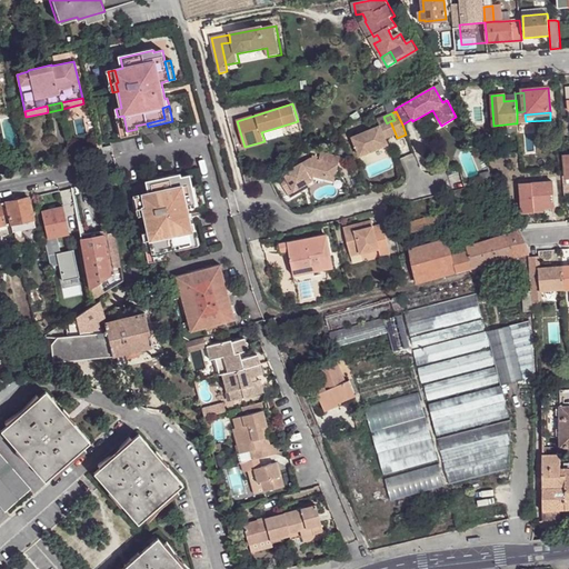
[(138,135),(137,129),(127,131),(123,116),(118,117),(122,138),(138,135)]
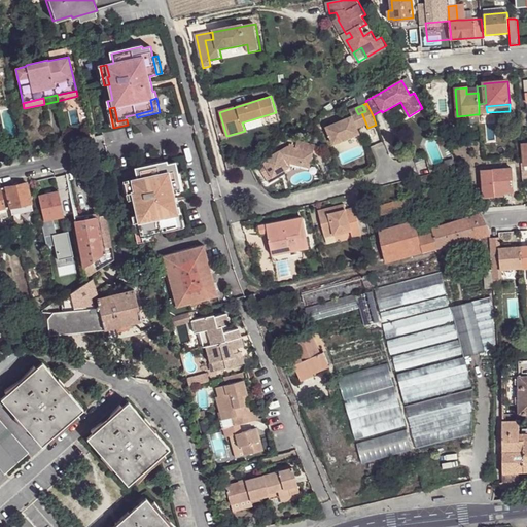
[(358,114),(353,116),(358,129),(366,125),(361,112),(358,114)]
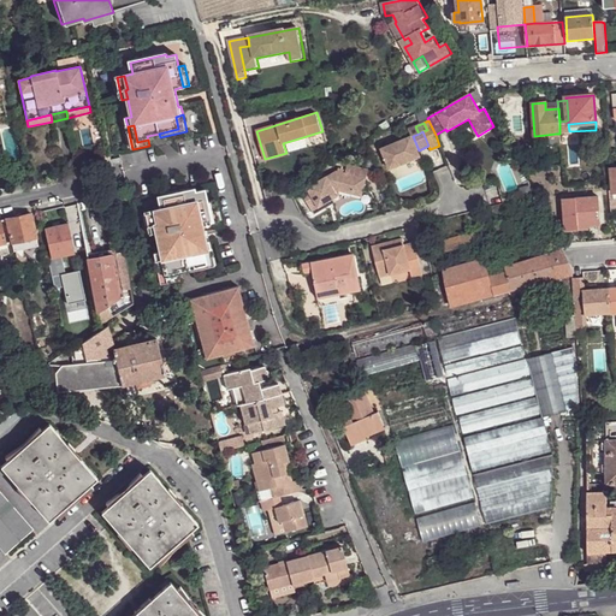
[(561,140),(560,134),(556,134),(546,135),(548,146),(561,144),(561,140)]
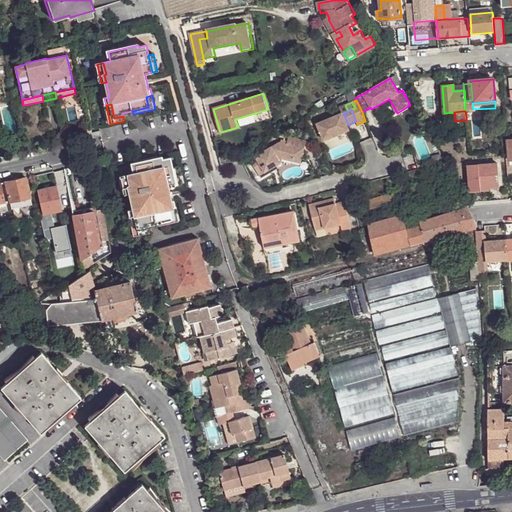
[(331,118),(326,120),(317,124),(324,141),(350,130),(348,125),(343,113),(331,118)]
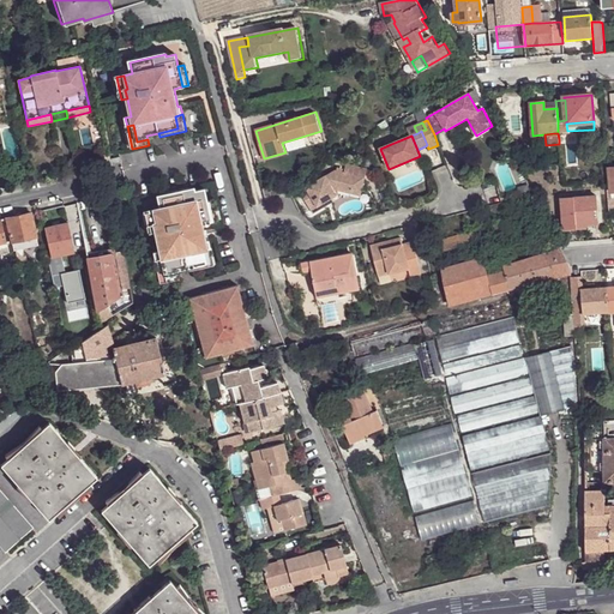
[(354,190),(361,191),(366,169),(345,164),(343,173),(333,172),(299,191),(311,211),(332,199),(329,193),(333,190),(353,194),(354,190)]
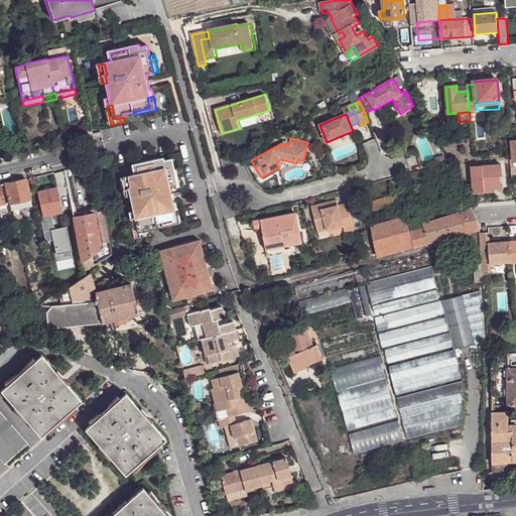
[(226,156),(220,157),(223,168),(228,165),(226,156)]
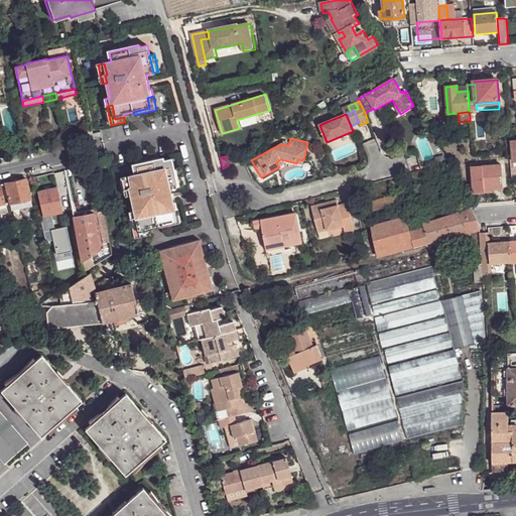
[(147,228),(157,225),(173,222),(171,211),(177,210),(176,203),(173,204),(170,188),(177,186),(174,169),(171,159),(164,161),(163,158),(133,165),(135,174),(129,176),(131,187),(129,188),(131,196),(134,211),(129,212),(131,219),(136,218),(139,232),(148,230),(147,228)]
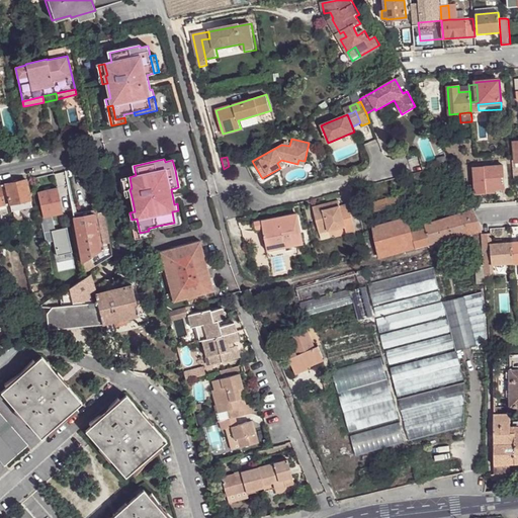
[(98,165),(99,171),(110,169),(108,163),(98,165)]
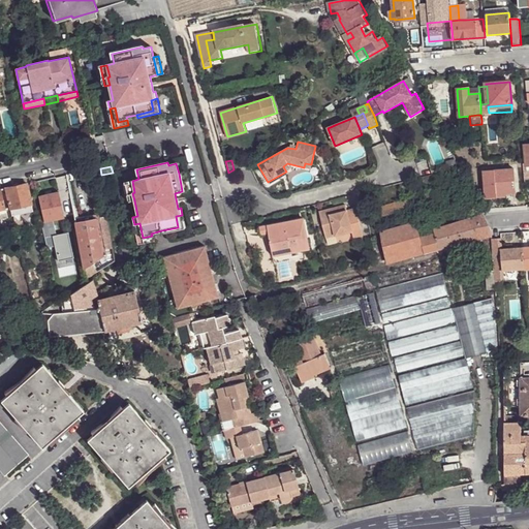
[(472,167),(464,170),(467,177),(474,173),(472,167)]
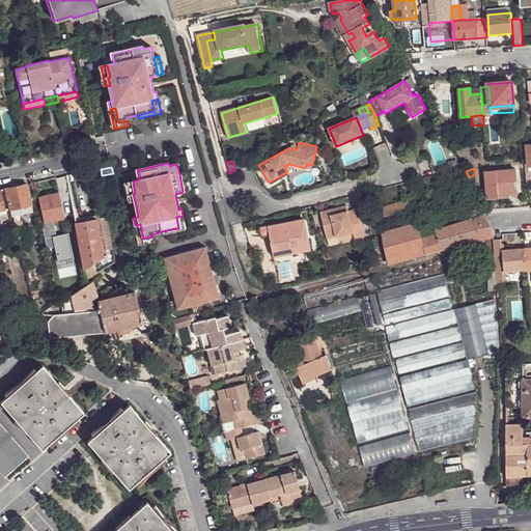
[(500,195),(507,194),(515,193),(518,193),(515,169),(485,171),(487,198),(500,198),(500,195)]
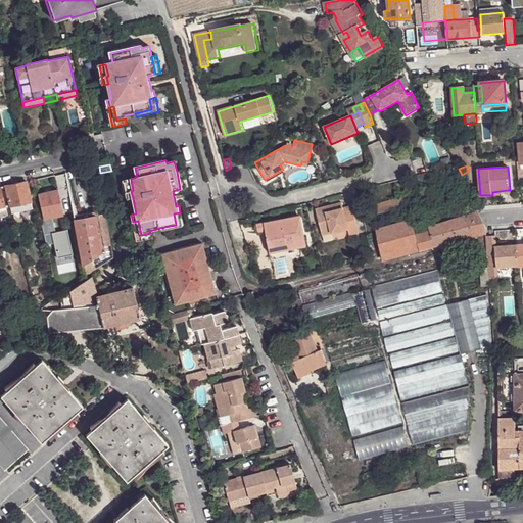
[(284,172),(283,170),(265,180),(266,182),(284,172)]
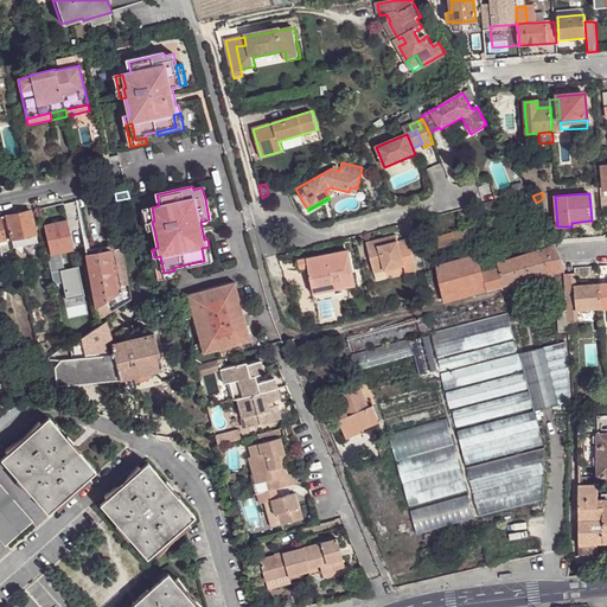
[(210,198),(205,199),(209,219),(215,218),(210,198)]
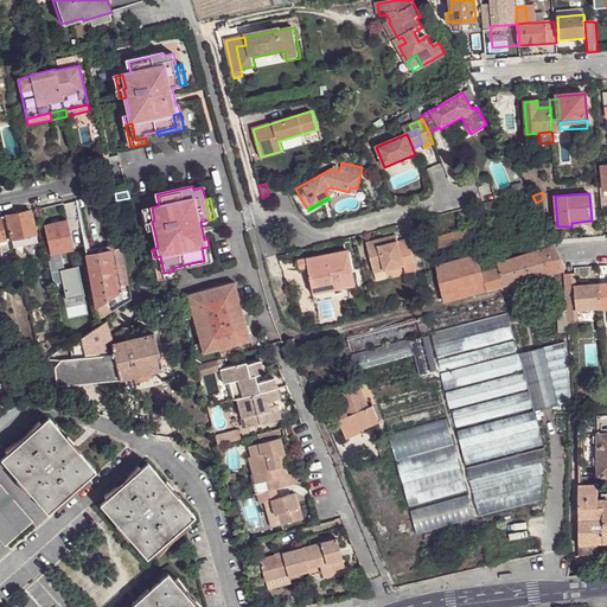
[(149,231),(154,230),(152,222),(154,221),(152,208),(145,209),(149,231)]
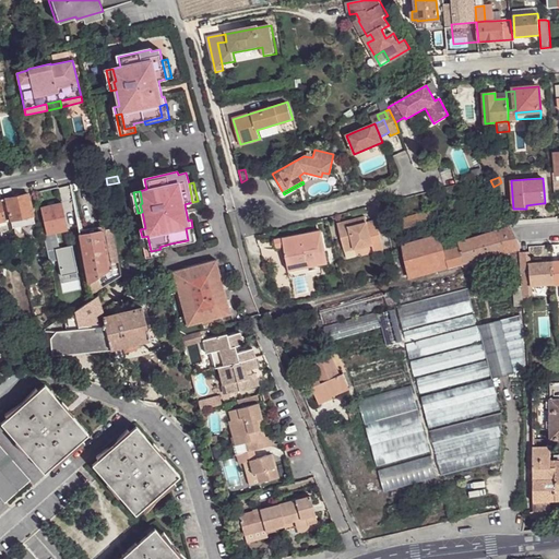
[(28,194),(6,199),(8,205),(13,228),(24,226),(35,223),(28,194)]
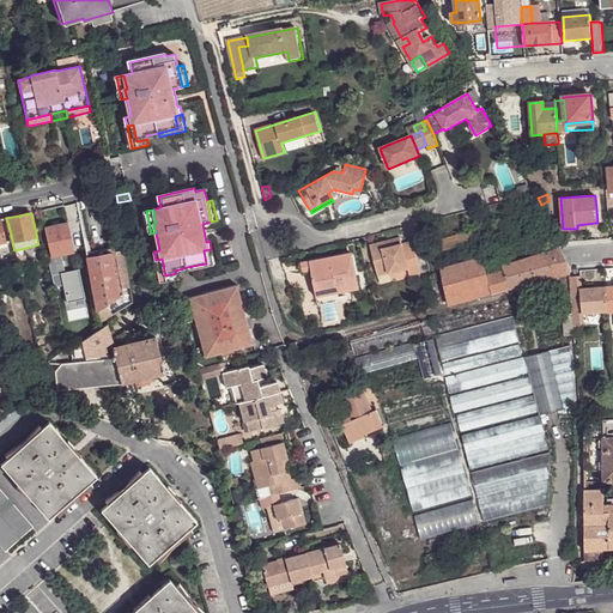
[(68,223),(44,228),(52,256),(47,258),(54,289),(64,286),(67,303),(85,299),(79,269),(65,273),(61,255),(74,252),(68,223)]
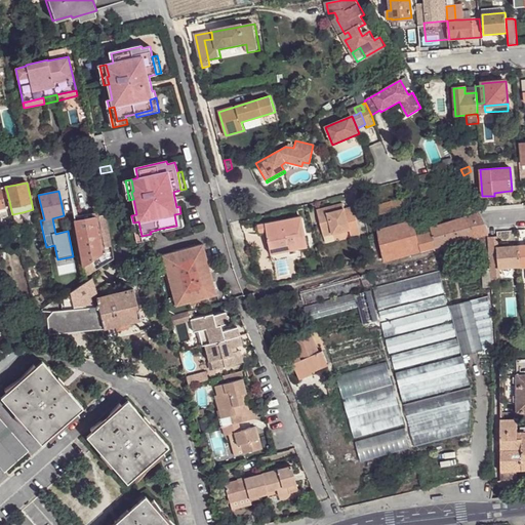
[(428,191),(420,193),(422,201),(430,199),(428,191)]
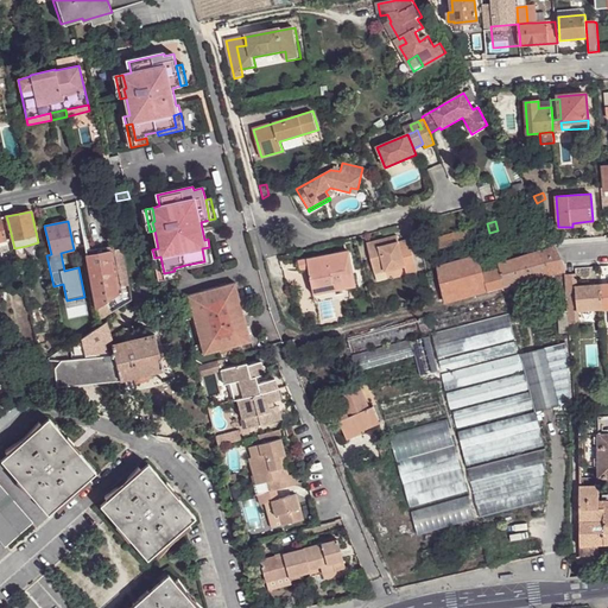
[(489,233),(487,223),(432,238),(435,247),(489,233)]
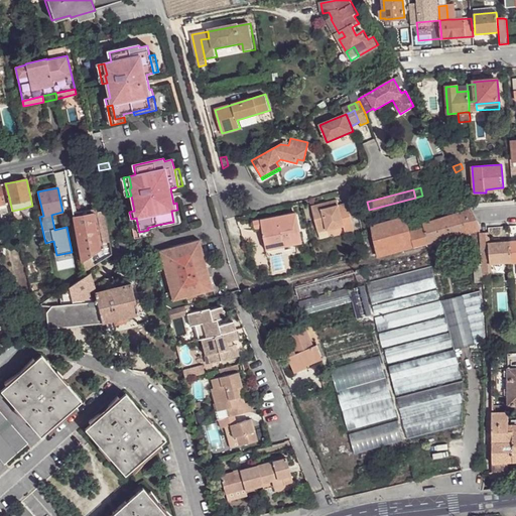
[(330,207),(329,204),(313,208),(319,233),(346,227),(354,225),(348,206),(340,208),(339,202),(333,203),(334,206),(330,207)]
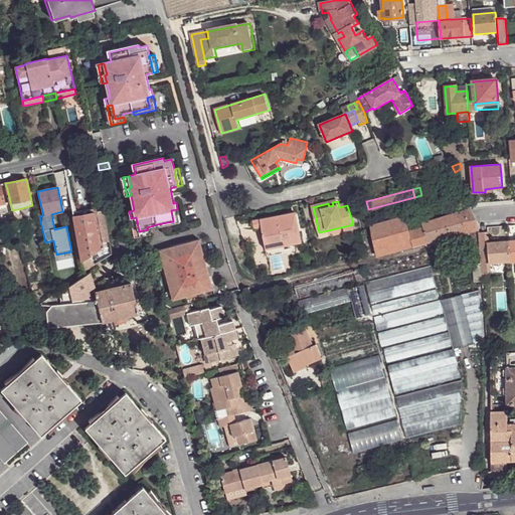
[(440,205),(431,208),(434,220),(444,216),(440,205)]
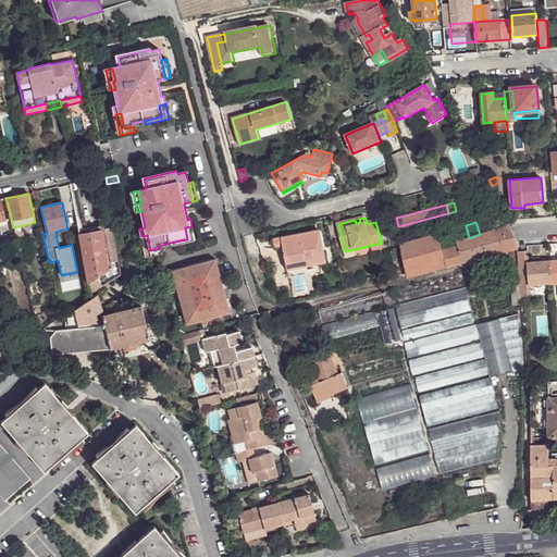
[(15,237),(22,261),(32,259),(24,225),(13,227),(15,237)]
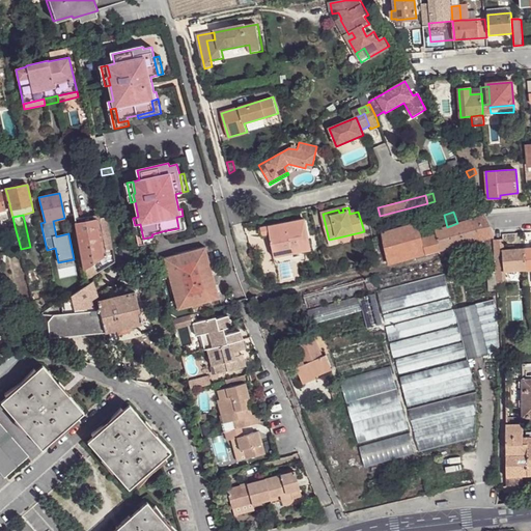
[(418,223),(423,239),(437,234),(436,230),(447,227),(444,215),(427,220),(418,223)]
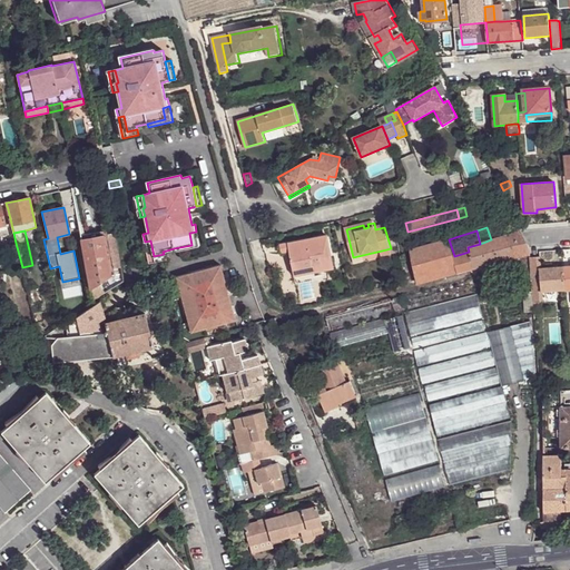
[(529,246),(520,231),(514,233),(493,239),(491,239),(499,262),(509,258),(509,261),(511,263),(516,262),(518,259),(517,257),(530,252),(529,246)]
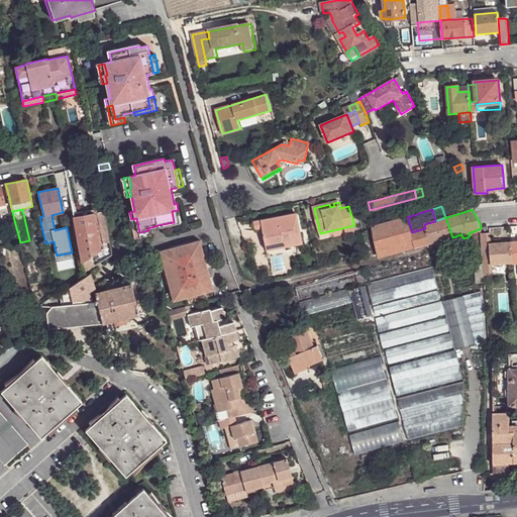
[(174,222),(158,225),(159,228),(181,223),(178,210),(172,211),(174,222)]
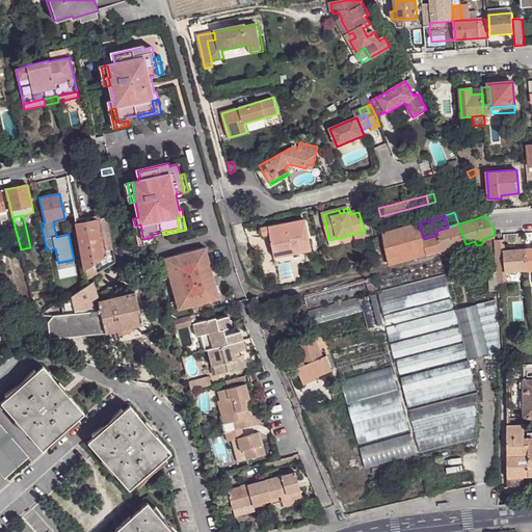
[(106,217),(96,219),(103,258),(112,251),(106,217)]
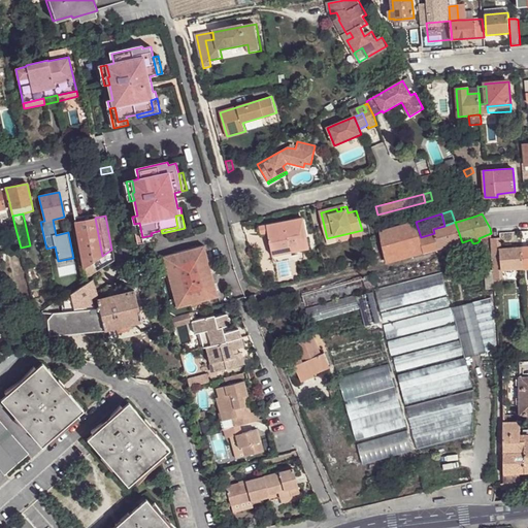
[(78,221),(75,222),(84,268),(102,256),(95,218),(78,221)]
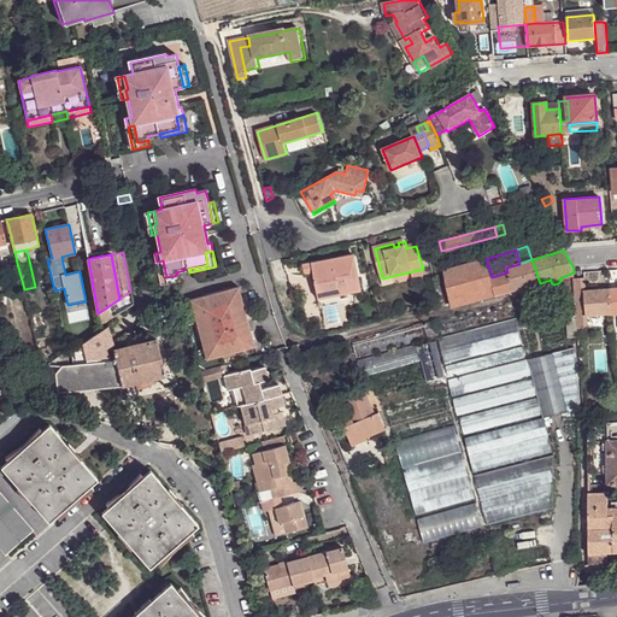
[(357,256),(313,264),(316,275),(319,294),(341,291),(342,297),(364,293),(357,256)]
